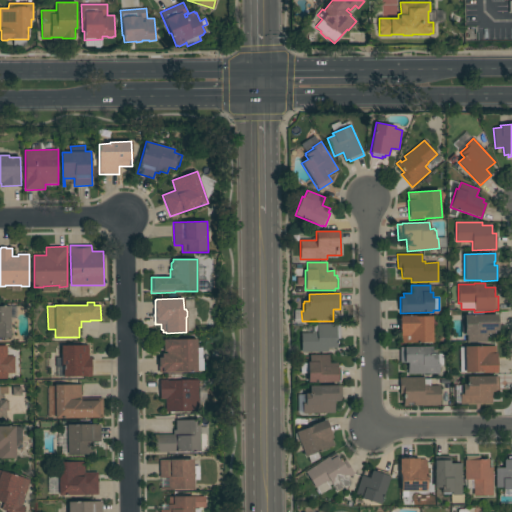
[(0,306),(10,306),(10,338),(0,338),(0,306)]
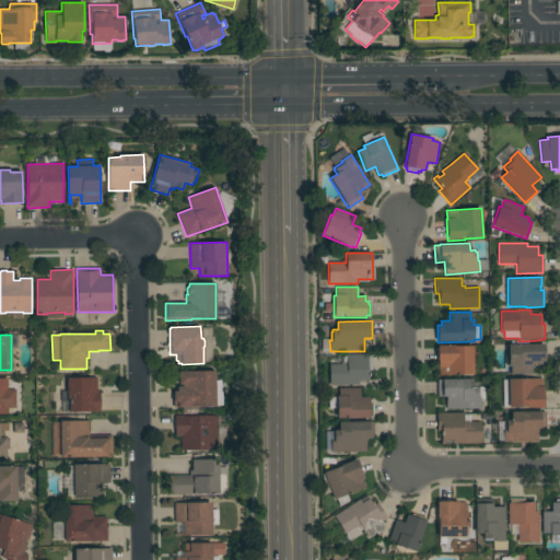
[(545,361),(540,362),(540,365),(532,365),(533,374),(511,375),(511,366),(509,366),(509,364),(505,364),(505,345),(511,345),(511,341),(528,341),(528,345),(545,343),(545,361)]
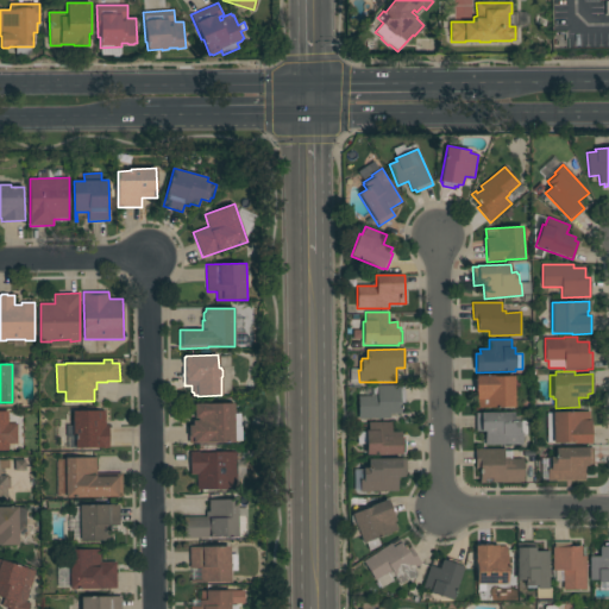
[(515,408),(477,408),(477,400),(476,376),(493,375),(493,376),(514,376),(515,408)]
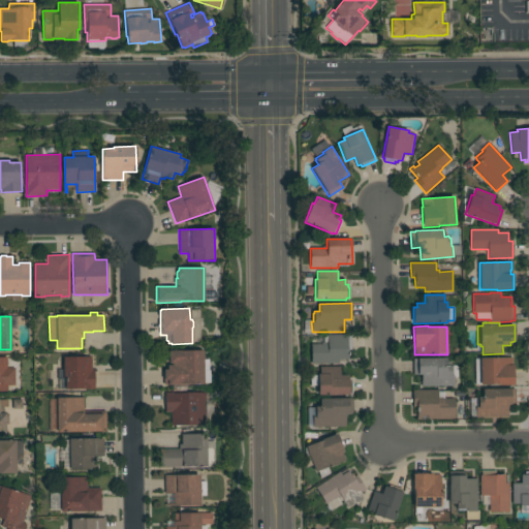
[(311,364),(311,344),(317,344),(317,337),(328,336),(328,335),(347,334),(348,336),(352,336),(352,350),(349,350),(349,360),(339,360),(339,364),(311,364)]
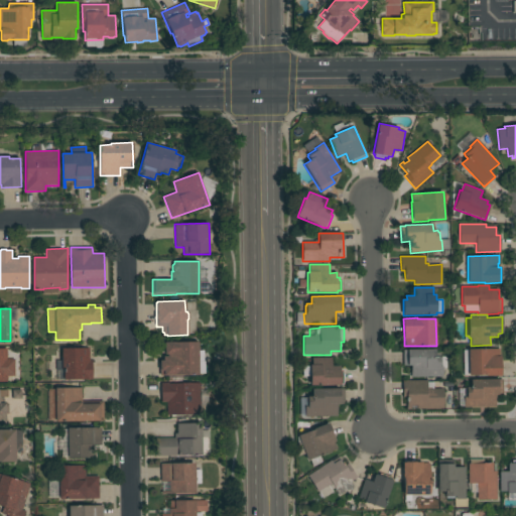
[(199,342),(199,351),(204,351),(204,361),(205,361),(206,374),(200,374),(200,375),(164,376),(164,375),(160,375),(159,361),(163,361),(163,357),(167,357),(167,355),(165,355),(164,343),(199,342)]
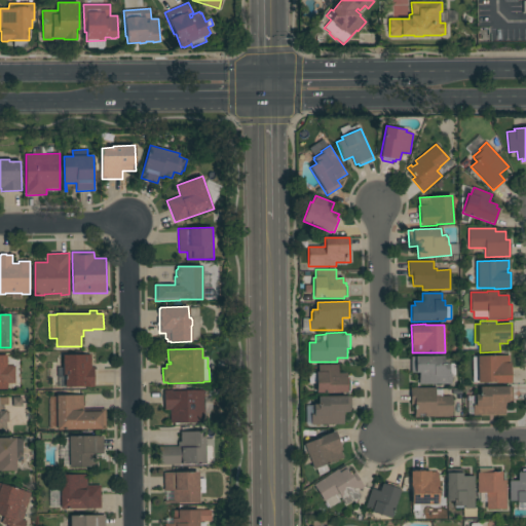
[(6,355),(0,354),(0,388),(7,389),(7,384),(14,383),(13,366),(6,366),(6,355)]
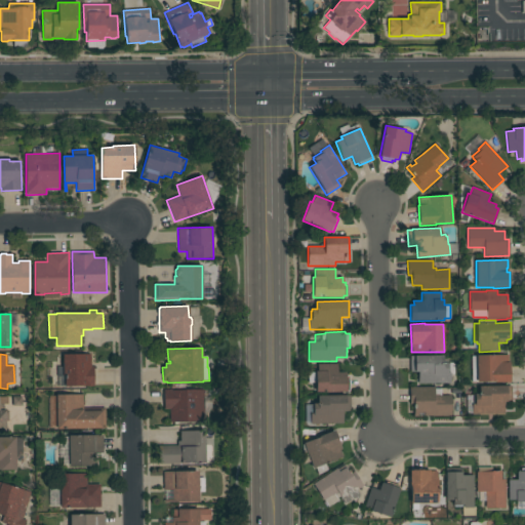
[(91,354),(91,367),(93,367),(94,387),(89,387),(62,387),(61,378),(65,378),(65,375),(63,375),(63,355),(91,354)]
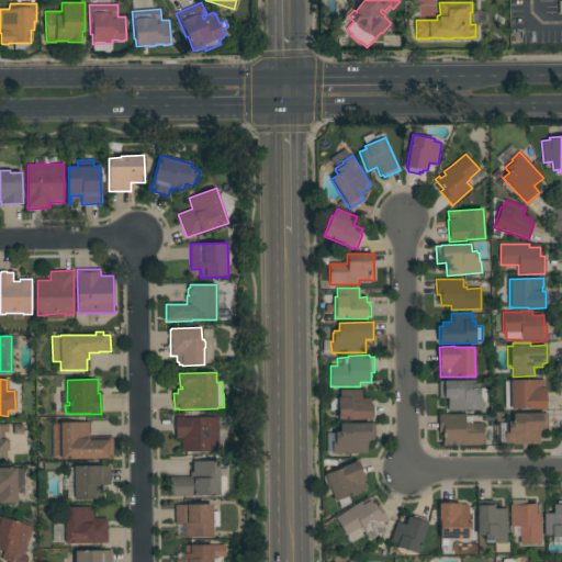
[(546,409),(529,411),(529,409),(510,409),(510,408),(505,408),(504,382),(510,381),(543,380),(543,388),(546,388),(546,409)]
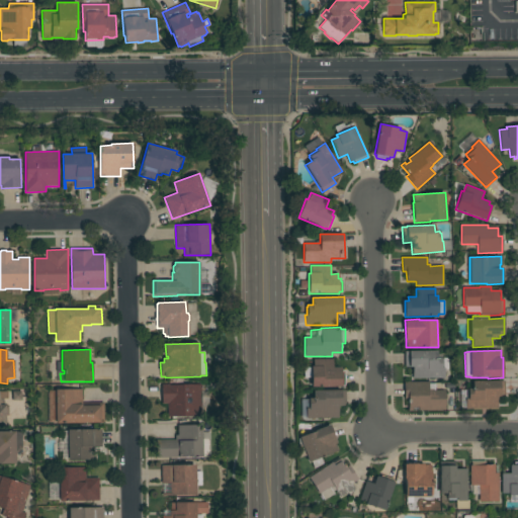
[(412,367),(405,367),(405,351),(437,351),(437,358),(441,358),(441,359),(443,359),(443,358),(448,358),(448,369),(444,369),(445,378),(413,378),(412,367)]
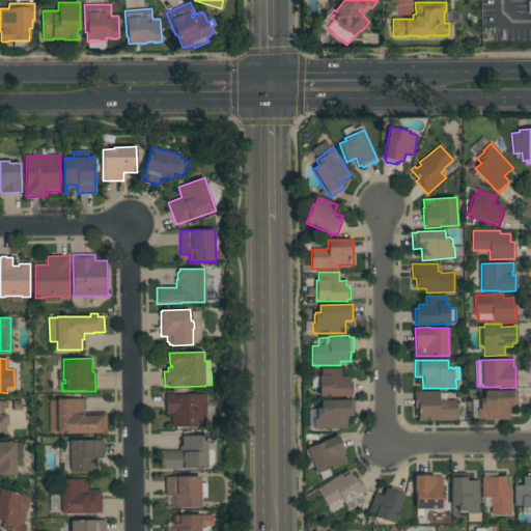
[(319,375),(322,375),(322,368),(341,368),(341,376),(350,376),(350,381),(353,381),(353,395),(351,395),(351,396),(319,397),(319,375)]
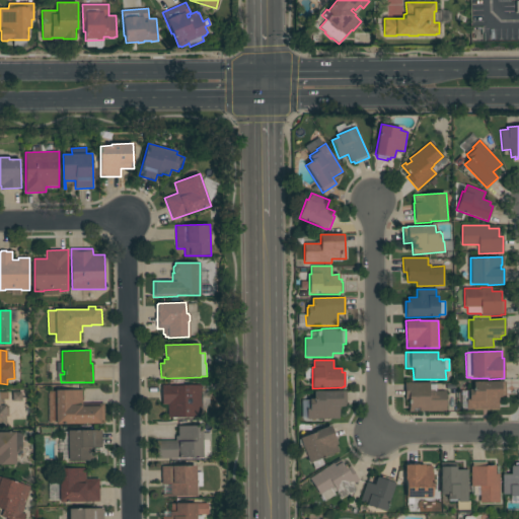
[(466,399),(467,399),(467,391),(469,391),(469,389),(473,389),(473,382),(506,381),(506,397),(502,397),(499,397),(499,410),(466,410),(466,399)]
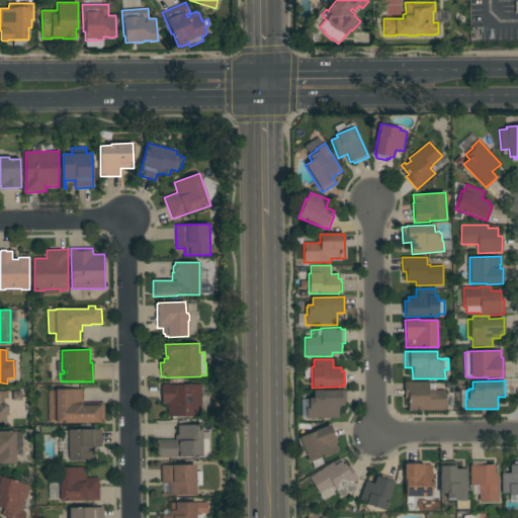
[(429,381),(429,389),(433,389),(433,391),(445,391),(445,410),(419,410),(418,407),(413,407),(413,411),(409,411),(409,399),(405,399),(405,381),(429,381)]
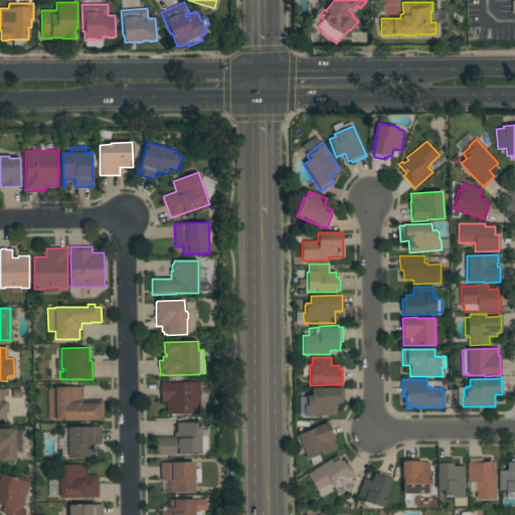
[(167,401),(161,401),(161,382),(169,382),(169,383),(199,382),(199,384),(204,384),(204,387),(207,387),(207,402),(205,403),(205,409),(200,409),(200,413),(167,414),(167,401)]
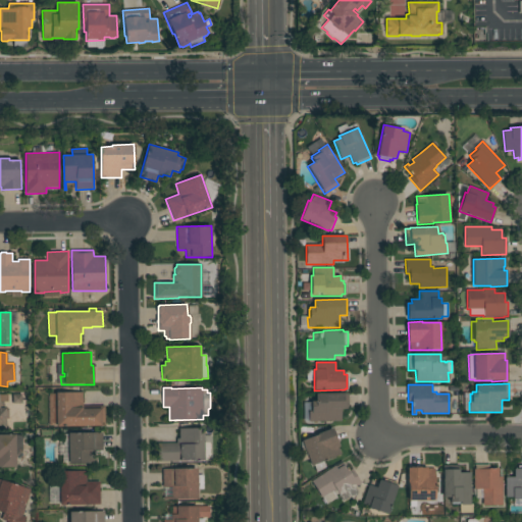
[(83,392),(84,406),(104,406),(105,426),(56,427),(56,393),(83,392)]
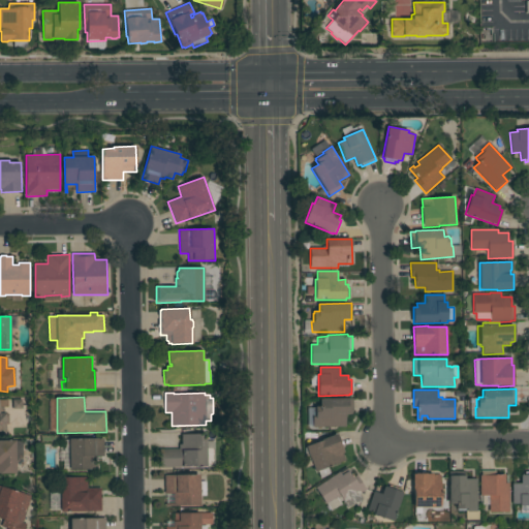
[(353,399),(353,414),(345,414),(346,427),(313,428),(312,416),(315,416),(315,407),(320,406),(320,399),(353,399)]
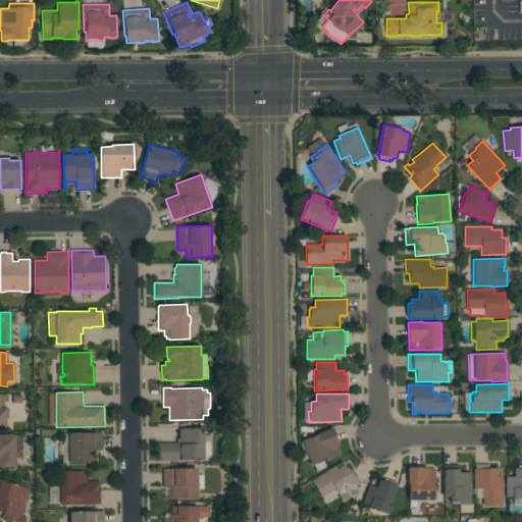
[(0,426),(0,402),(3,402),(4,404),(4,408),(8,408),(8,419),(6,419),(6,426),(0,426)]
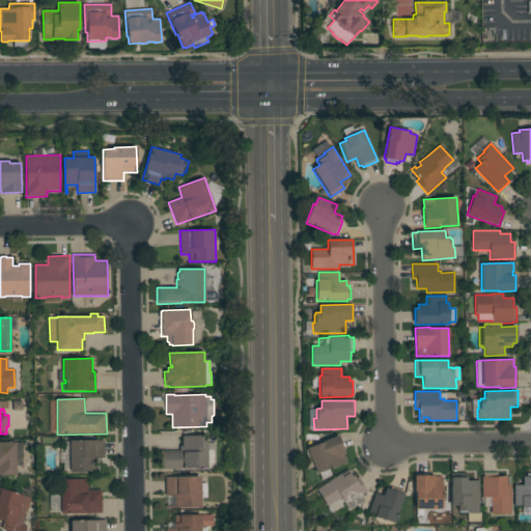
[(160,451),(180,451),(179,446),(183,446),(183,437),(207,436),(208,468),(161,470),(160,451)]
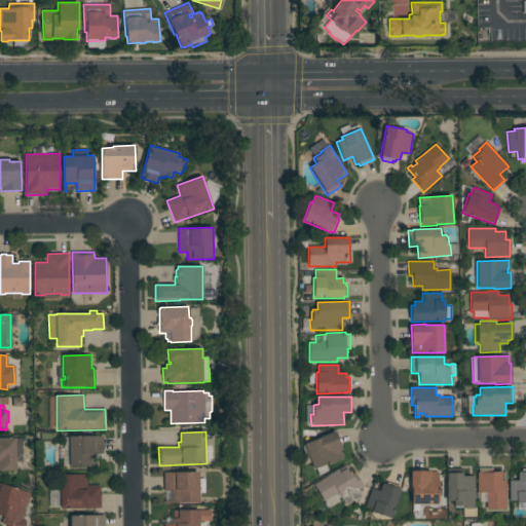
[(321,438),(321,437),(335,431),(342,450),(340,451),(343,458),(326,464),(329,473),(318,476),(316,468),(313,470),(304,444),(321,438)]
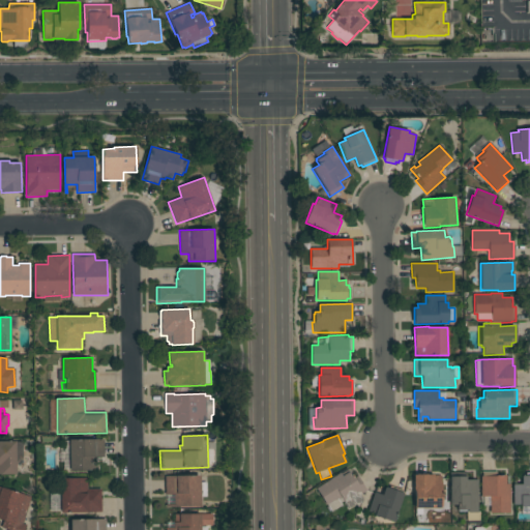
[(69,440),(105,439),(105,458),(96,458),(96,463),(95,463),(96,470),(69,471),(69,440)]
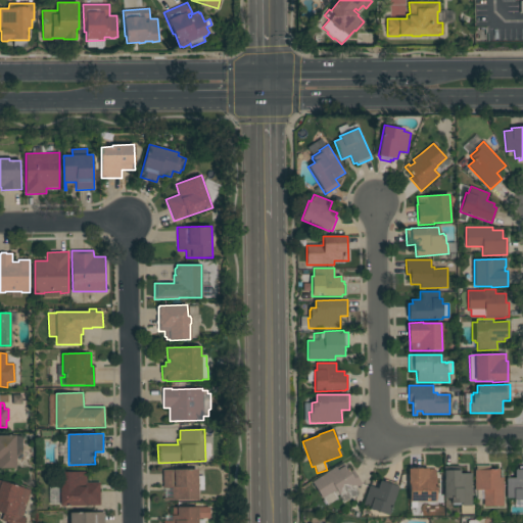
[(15,439),(18,439),(18,446),(15,446),(15,468),(0,468),(0,435),(15,435),(15,439)]
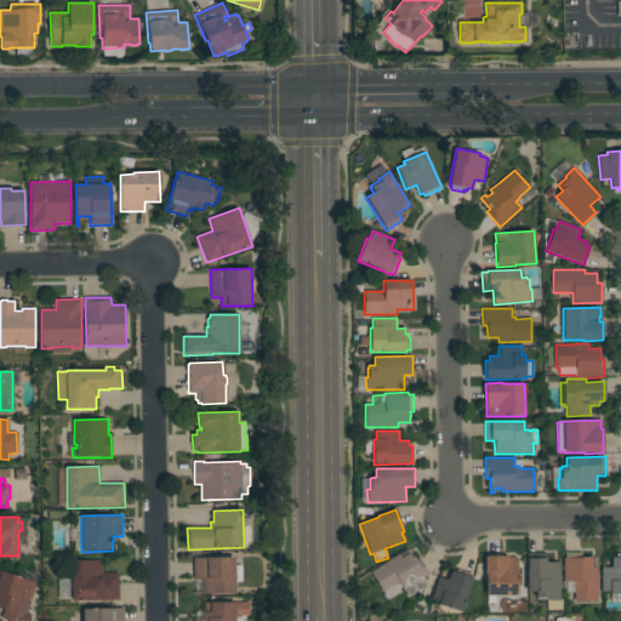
[(399,554),(402,558),(410,552),(415,560),(419,558),(429,575),(405,591),(402,585),(398,587),(396,584),(383,592),(370,573),(399,554)]
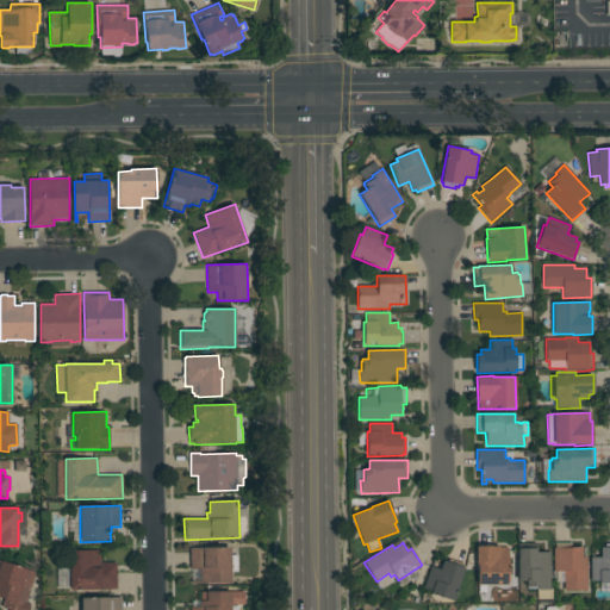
[(551,589),(553,589),(553,603),(540,603),(540,599),(537,599),(537,590),(528,590),(528,586),(527,586),(527,582),(518,582),(518,543),(536,543),(536,548),(536,552),(551,552),(551,589)]
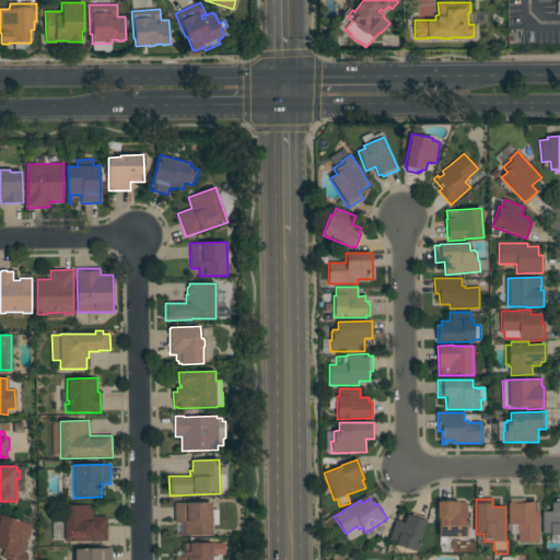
[(510,503),(510,499),(525,499),(525,502),(535,502),(535,512),(539,511),(539,525),(538,525),(539,543),(518,543),(517,525),(509,525),(508,503),(510,503)]
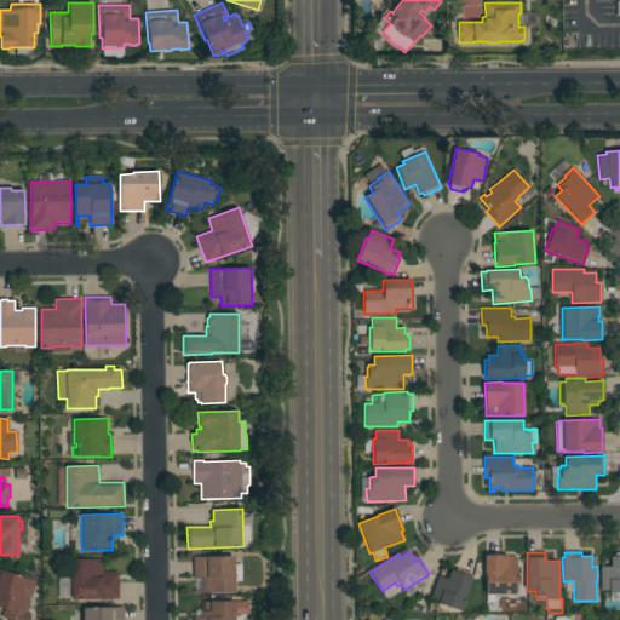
[(610,567),(610,557),(615,557),(615,554),(619,554),(619,593),(609,593),(609,590),(601,590),(601,567),(610,567)]
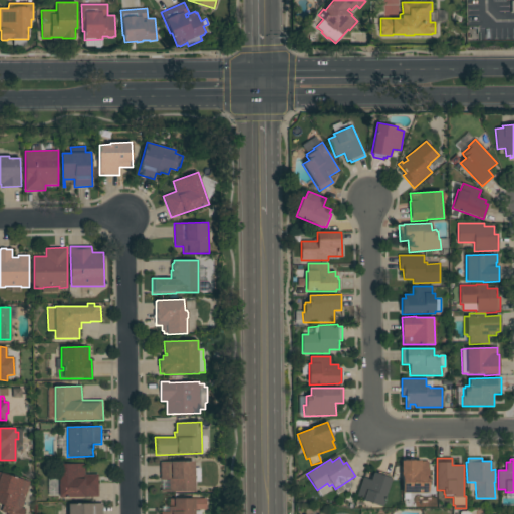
[(429,493),(409,493),(409,499),(404,499),(404,493),(403,493),(403,476),(401,476),(401,461),(427,461),(427,462),(429,462),(429,493)]
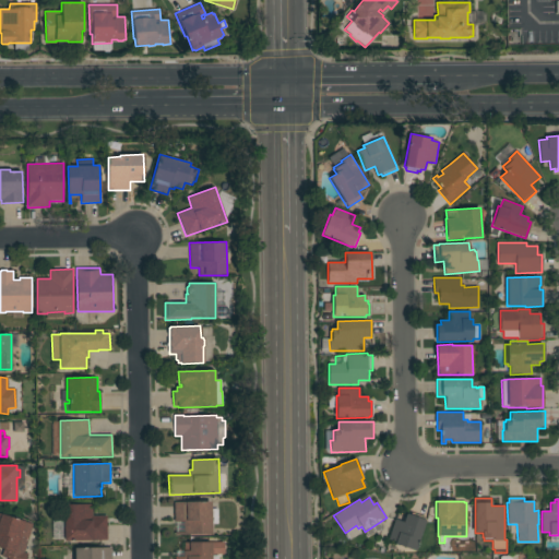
[(175,532),(183,532),(183,522),(175,522),(175,502),(211,502),(211,509),(217,509),(217,524),(212,524),(212,535),(175,535),(175,532)]
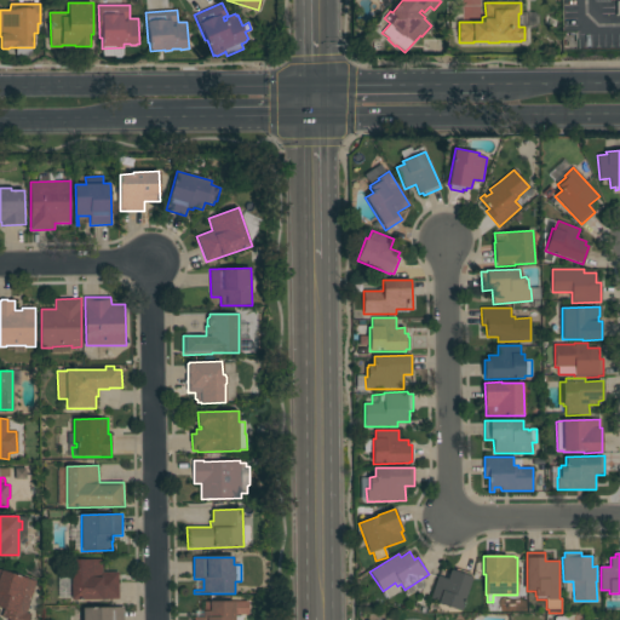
[(70,560),(102,560),(102,573),(118,572),(119,598),(103,600),(72,601),(70,560)]
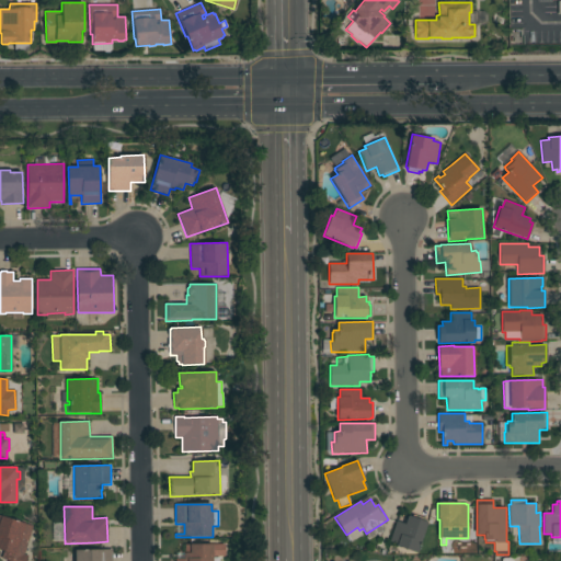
[(396,547),(397,544),(390,541),(397,522),(405,524),(408,516),(412,517),(413,514),(426,519),(425,523),(427,523),(416,553),(396,547)]
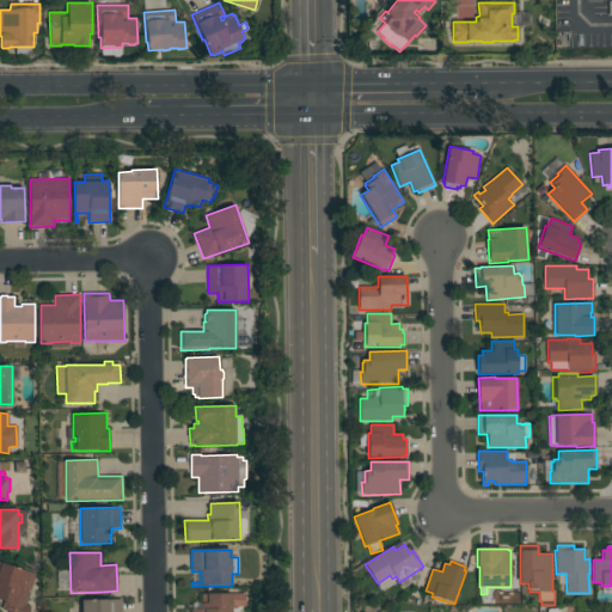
[(0,562),(36,574),(26,605),(31,606),(29,611),(10,611),(1,609),(4,601),(0,600),(0,562)]
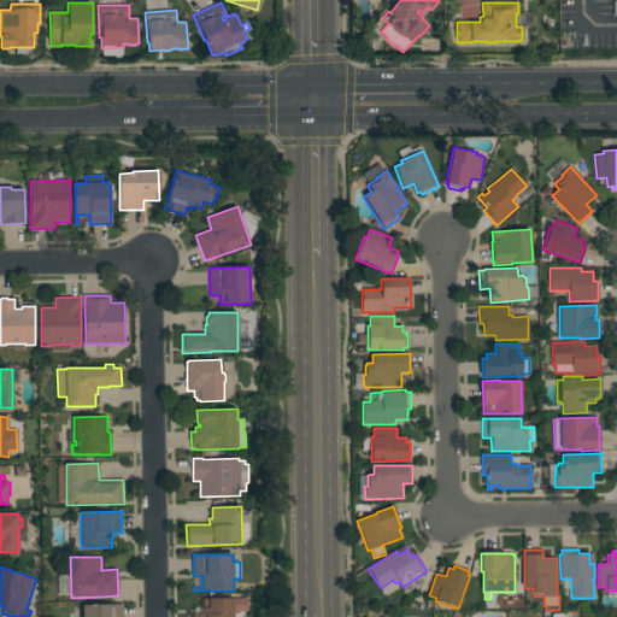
[(203,615),(203,609),(204,609),(203,599),(234,599),(234,609),(241,609),(241,616),(193,616),(193,615),(203,615)]
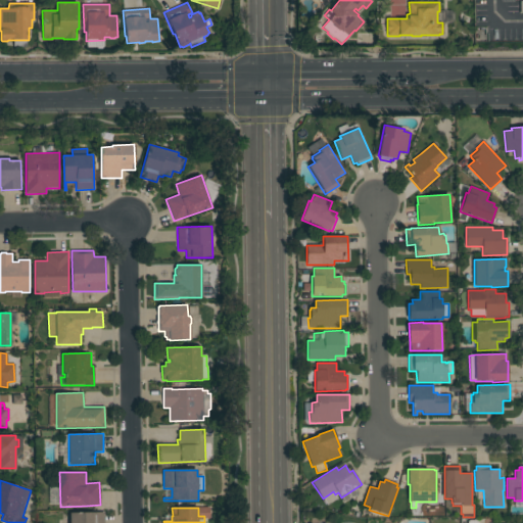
[(104,513),(104,522),(69,522),(69,513),(104,513)]
